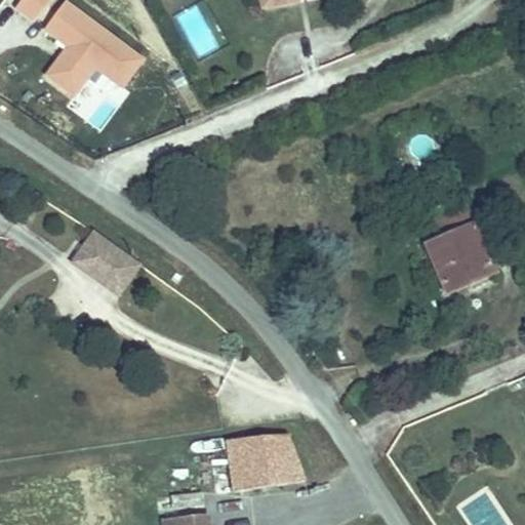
[(0,0),(0,59),(3,63),(41,25),(34,17),(46,5),(41,0),(0,0)]
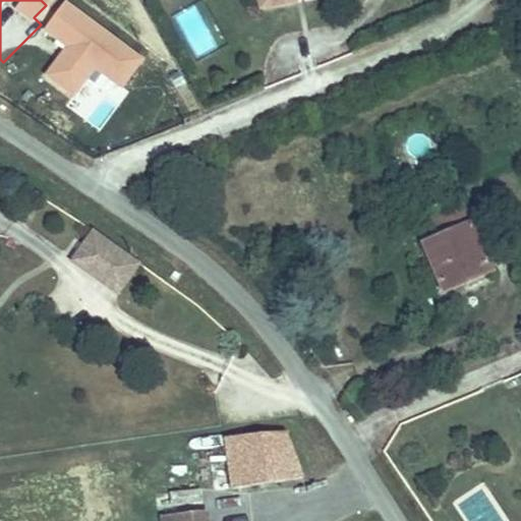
[(259,0),(265,21),(299,14),(296,0),(305,0),(306,0),(307,0),(259,0)]
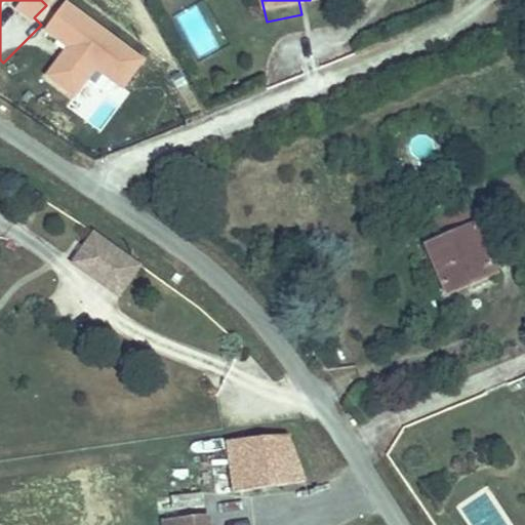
[(445,248),(422,259),(444,313),(471,303),(467,293),(491,282),(467,214),(437,226),(445,248)]
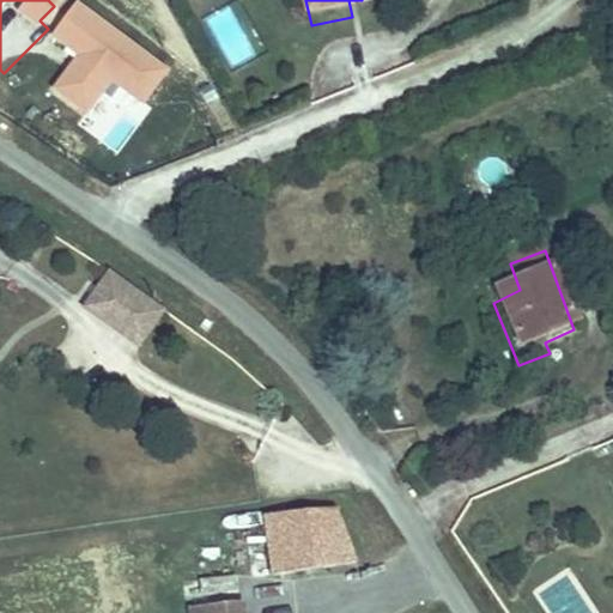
[(137,352),(163,316),(107,275),(82,311),(137,352)]
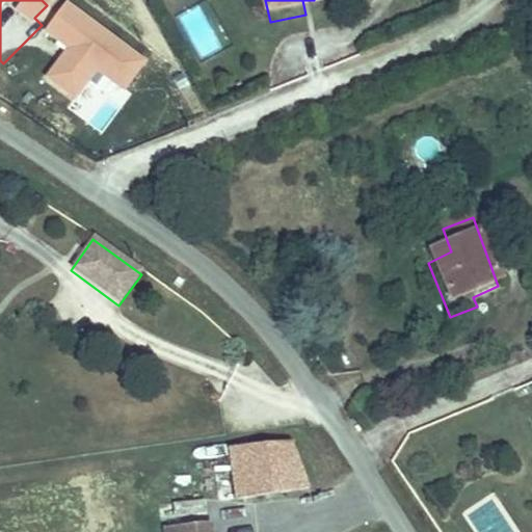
[(296,436),(224,447),(233,500),(304,489),(296,436)]
